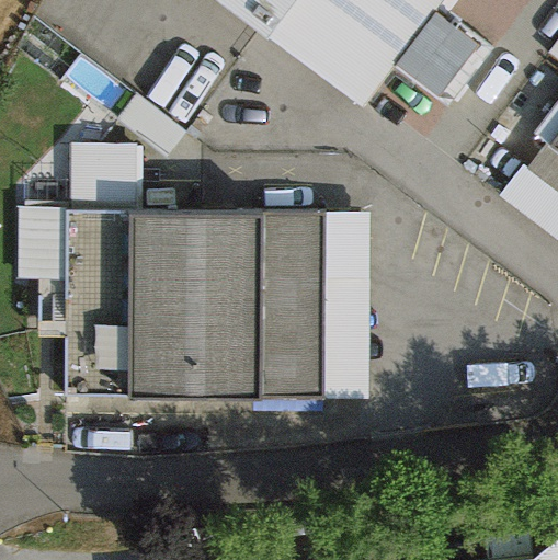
[(433,11),(441,0),(216,0),(361,106),(394,64),(436,98),(479,45),(433,11)]
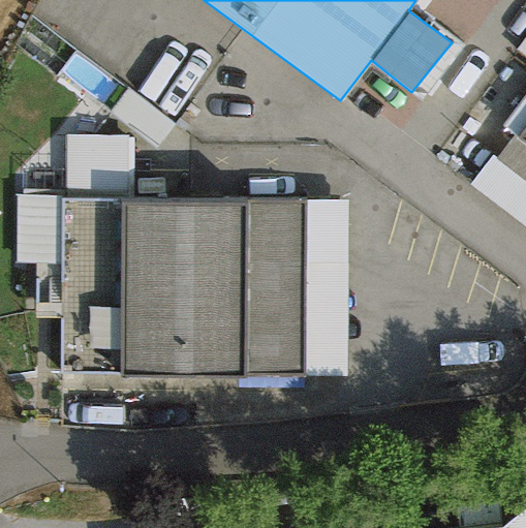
[(525,143),(519,137),(525,128),(525,94),(503,124),(515,134),(498,158),(491,154),(471,184),(525,226),(525,143)]
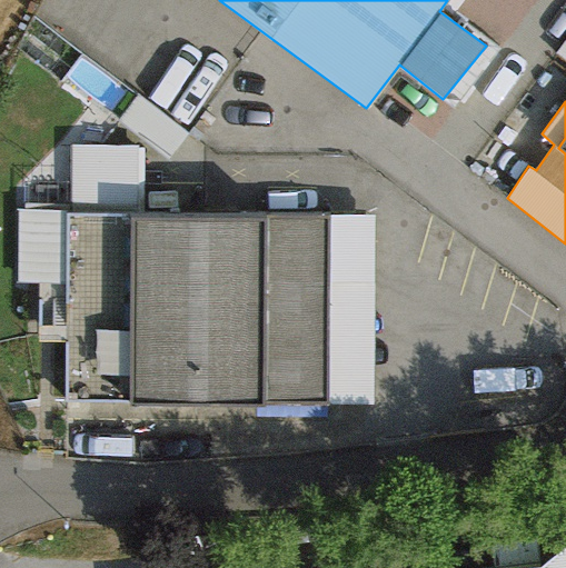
[(78,203),(146,200),(144,137),(76,140),(78,203)]
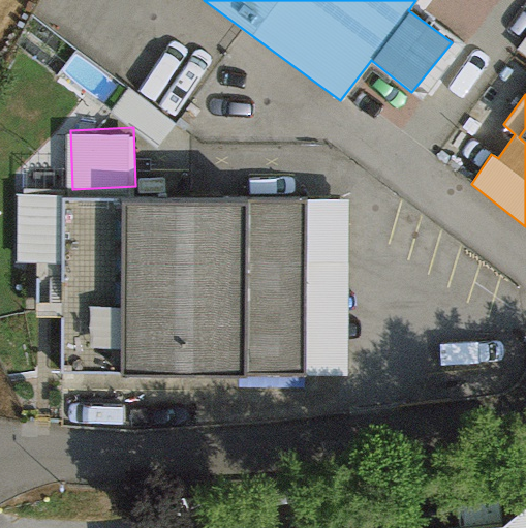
[(30,183),(67,182),(66,149),(29,151),(30,183)]
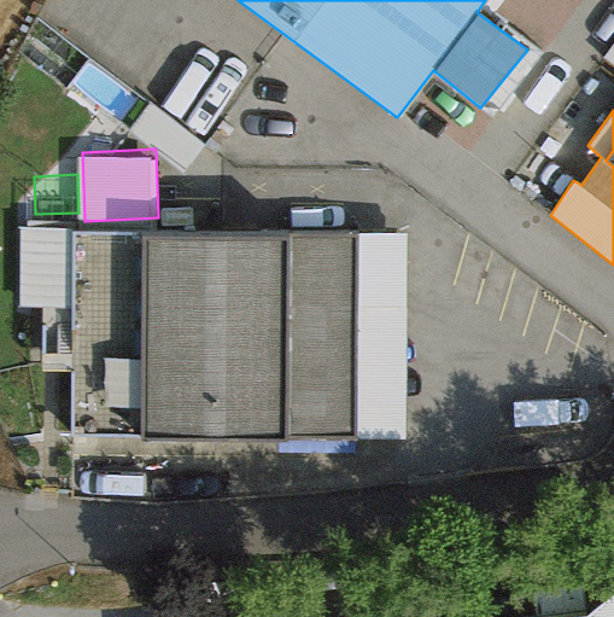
[(407,232),(71,231),(70,435),(405,436),(407,232)]
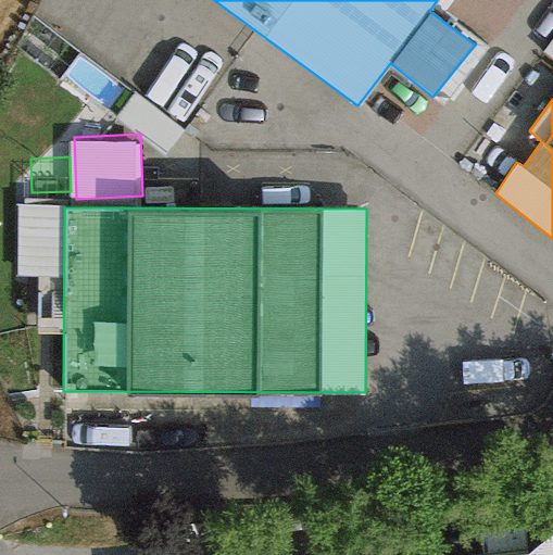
[(552,534),(529,554),(528,554),(552,554),(552,534)]
